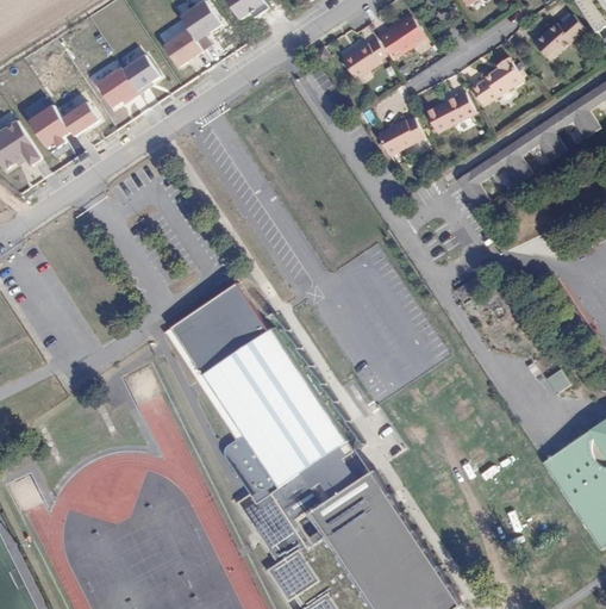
[(262,4),(260,0),(226,0),(238,19),(262,4)]
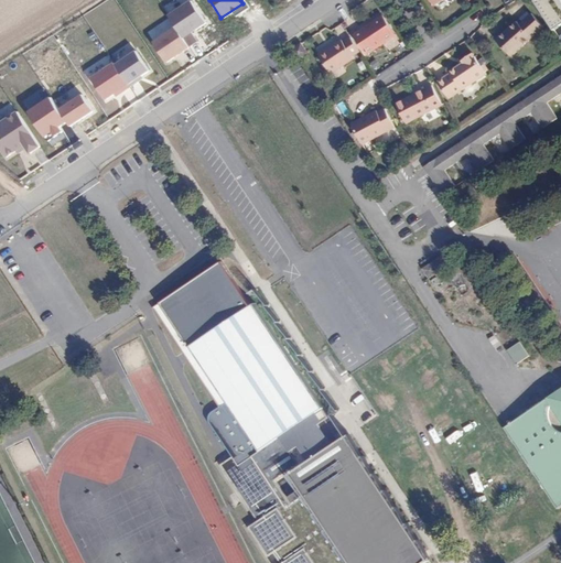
[(536,0),(532,2),(551,29),(560,22),(560,0),(536,0)]
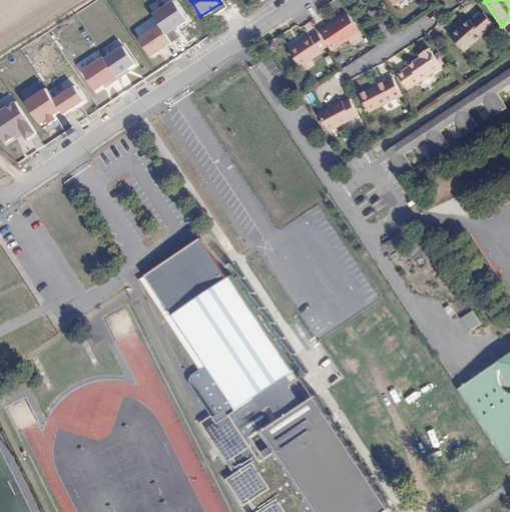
[(158,25),(170,43),(178,38),(172,30),(186,21),(173,1),(151,15),(158,25)]
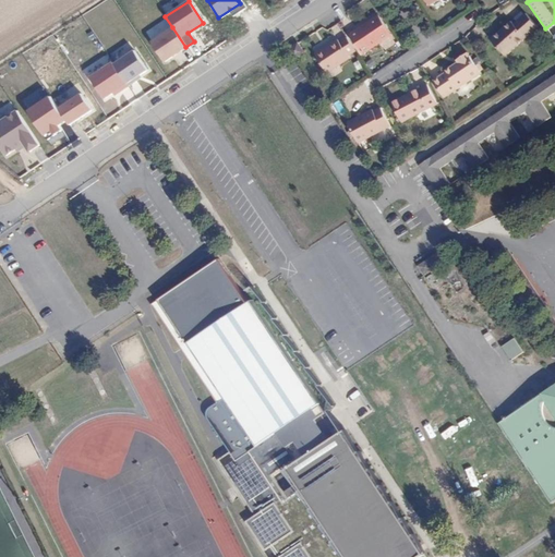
[(534,27),(525,15),(511,25),(508,22),(489,39),(502,56),(534,27)]
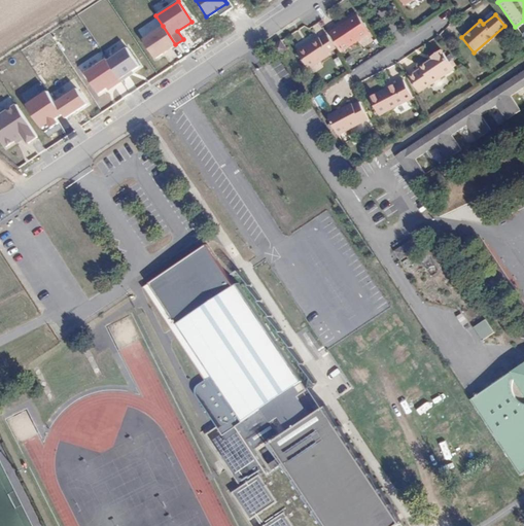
[(355,15),(346,22),(347,24),(342,27),(341,25),(327,34),(340,50),(367,32),(355,15)]
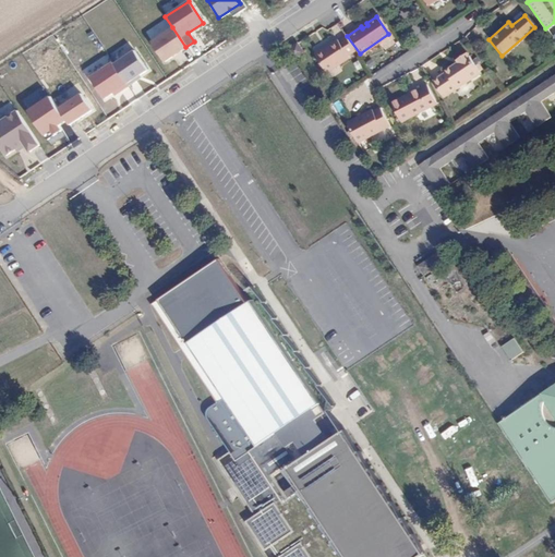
[(185,47),(172,27),(149,43),(163,62),(169,58),(169,56),(176,51),(178,52),(185,47)]
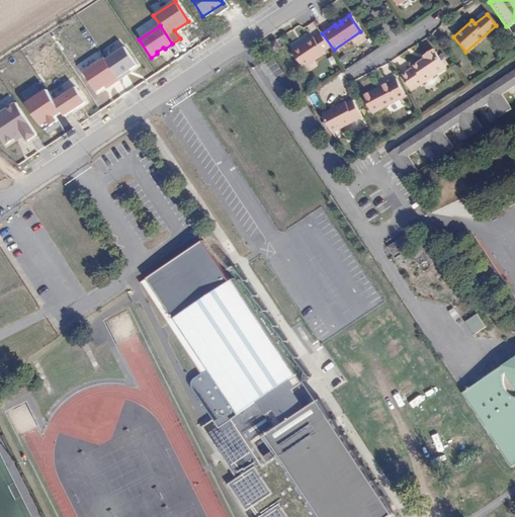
[(327,47),(319,35),(312,39),(311,37),(290,52),(301,68),(322,54),(320,52),(327,47)]
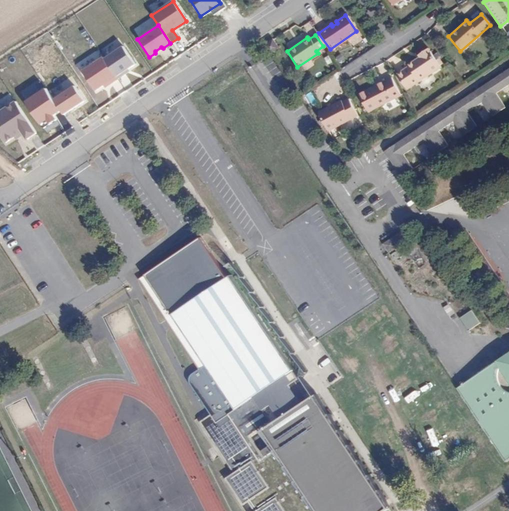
[(270,38),(262,44),(267,53),(275,47),(270,38)]
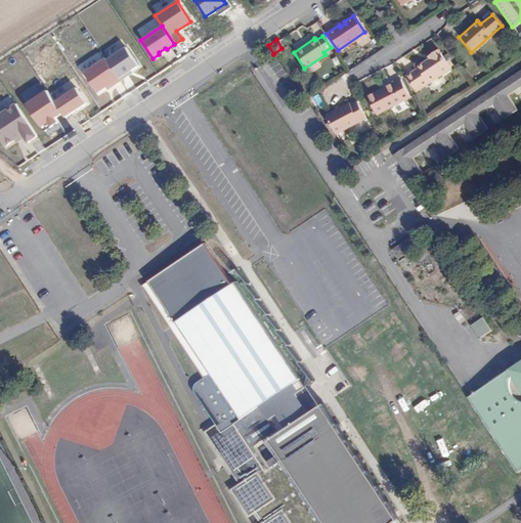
[(105,60),(119,80),(125,76),(124,74),(128,71),(136,66),(124,47),(105,60)]
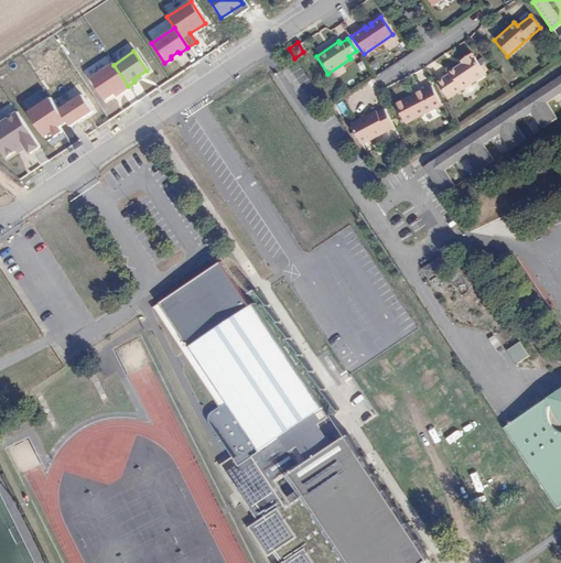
[(473,60),(470,54),(459,61),(460,63),(446,72),(446,74),(434,82),(445,97),(483,74),(481,71),(476,65),(473,60)]
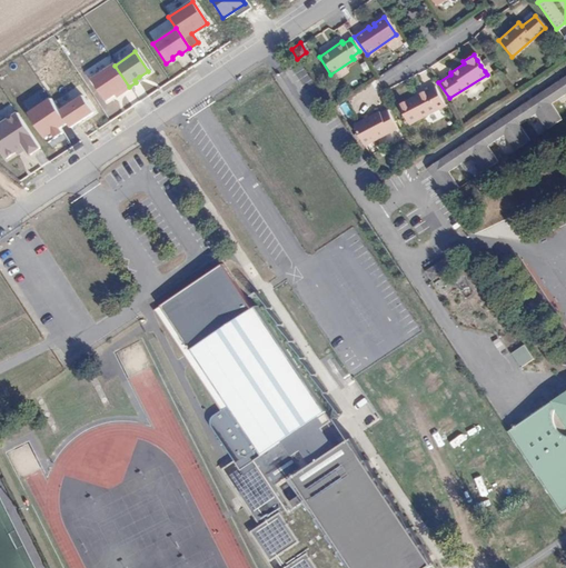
[(376,58),(369,62),(373,69),(379,65),(376,58)]
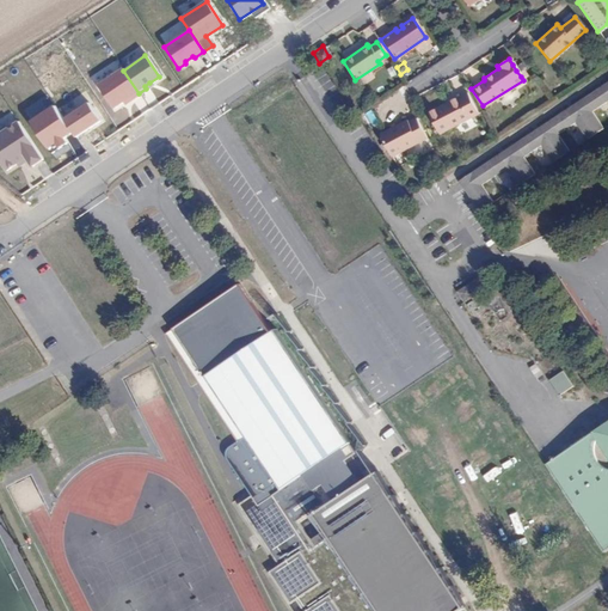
[(390,65),(384,68),(388,75),(394,72),(390,65)]
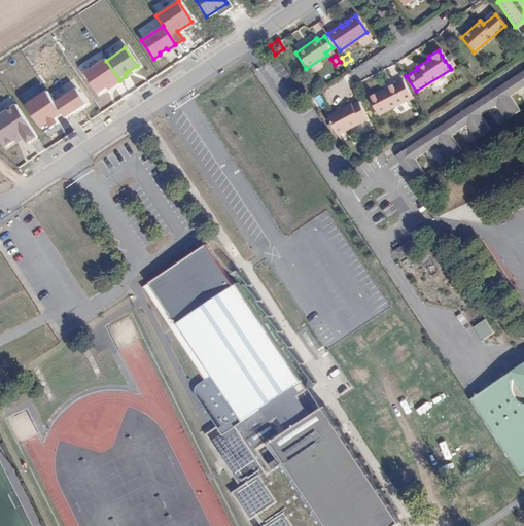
[(105,60),(83,74),(96,93),(104,88),(109,83),(111,85),(119,80),(106,61),(105,60)]
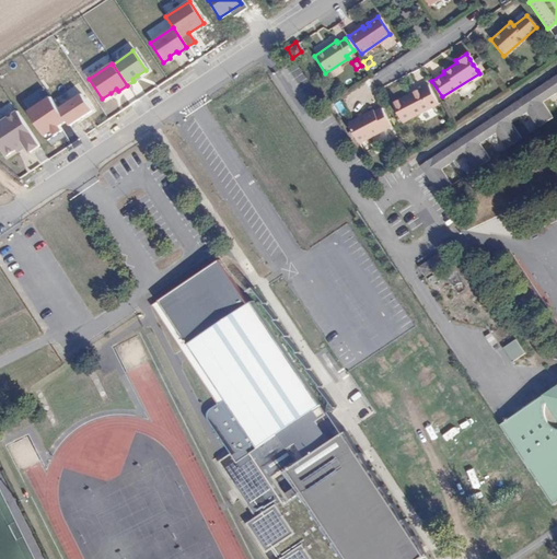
[(556,73),(419,165),(438,193),(450,185),(440,169),(464,153),(474,169),(487,160),(477,144),(495,132),(496,132),(506,147),(519,138),(509,123),(526,111),(537,126),(550,117),(541,102),(556,91),(556,73)]
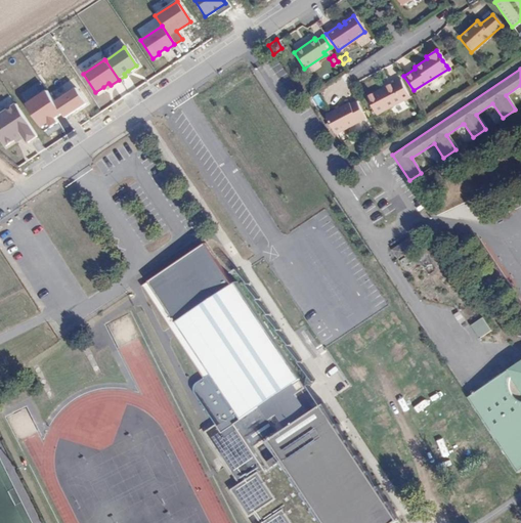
[(407,97),(398,79),(364,96),(374,114),(407,97)]
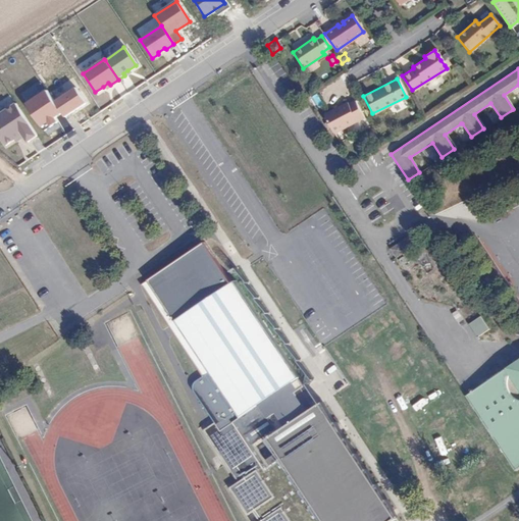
[(60,112),(62,116),(84,103),(73,88),(53,102),(60,112)]
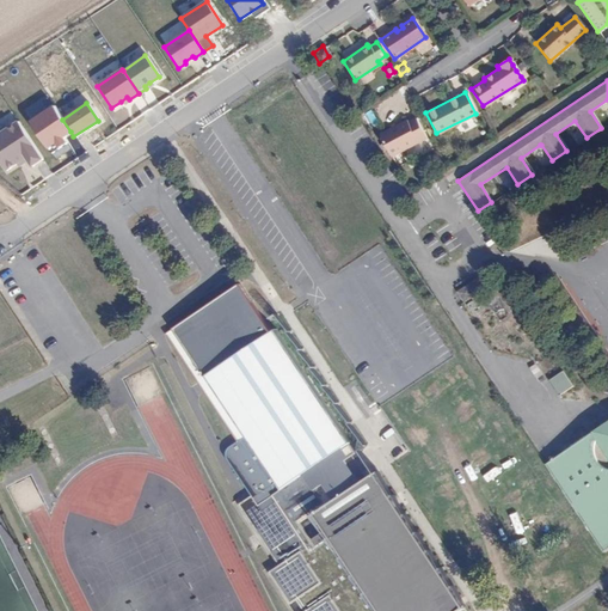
[(40,118),(31,124),(49,153),(65,142),(62,138),(71,132),(62,120),(55,109),(47,114),(45,111),(38,116),(40,118)]
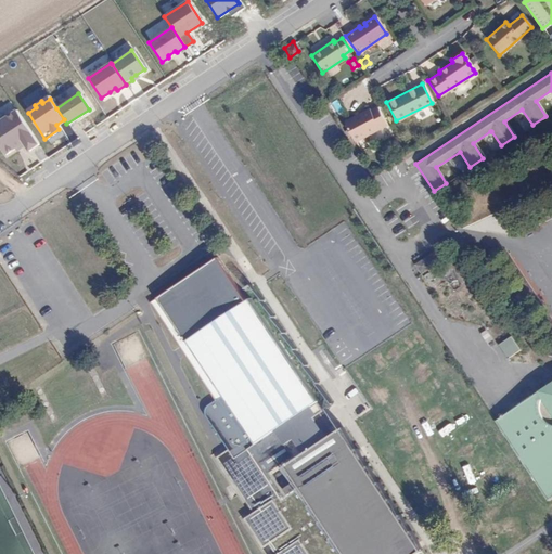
[(368,111),(367,108),(343,120),(351,140),(384,124),(375,107),(368,111)]
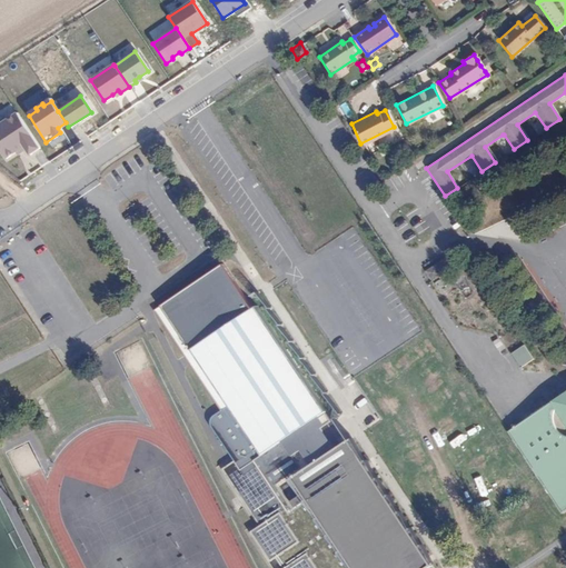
[(39,148),(16,112),(0,122),(0,151),(5,158),(13,152),(22,146),(28,155),(39,148)]
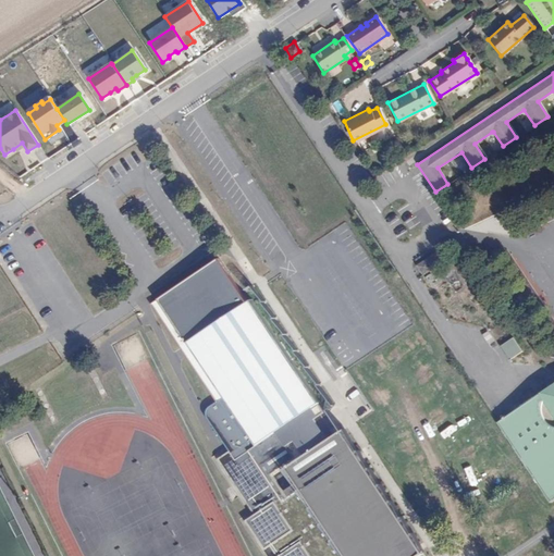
[(202,415),(204,417),(226,451),(214,458),(230,481),(233,480),(243,494),(239,496),(251,514),(243,520),(261,548),(267,545),(274,555),(273,555),(423,555),(337,424),(322,434),(318,429),(310,434),(307,429),(304,424),(312,419),(308,414),(319,406),(283,356),(285,354),(278,343),(275,345),(244,301),(216,257),(148,303),(213,399),(204,408),(202,410),(202,412),(202,415)]
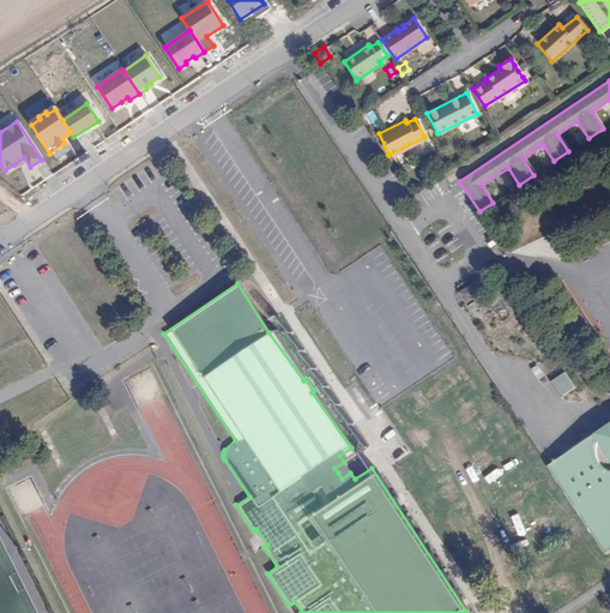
[(466,284),(457,292),(464,300),(473,293),(466,284)]
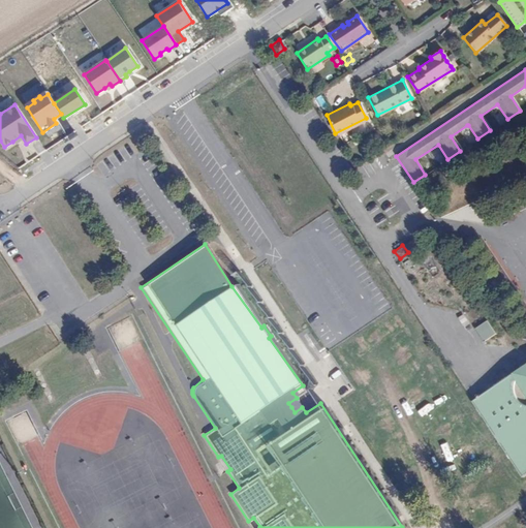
[(485,318),(473,325),(482,340),(493,332),(485,318)]
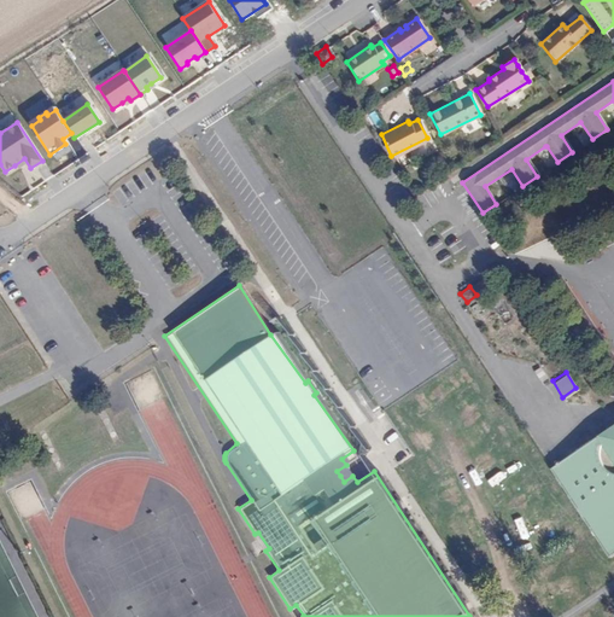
[(613,424),(548,469),(608,557),(613,552),(613,424)]
